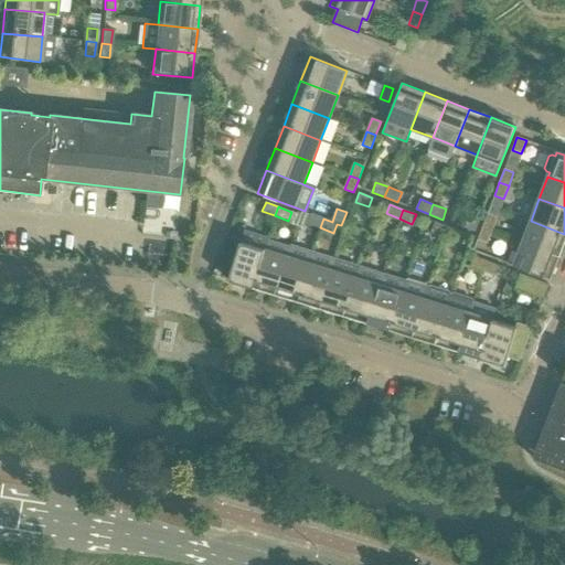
[(307,223),(320,227),(323,219),(311,213),(307,223)]
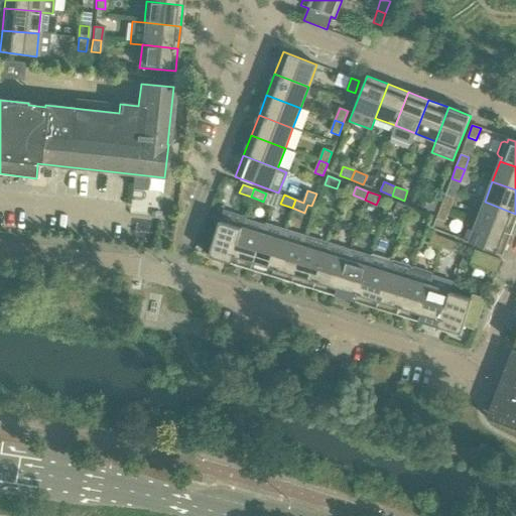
[(444,196),(440,207),(448,210),(454,199),(444,196)]
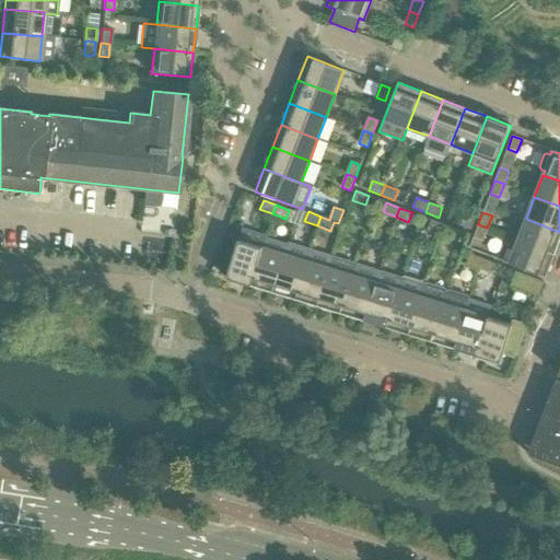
[(461,216),(457,224),(470,230),(474,221),(461,216)]
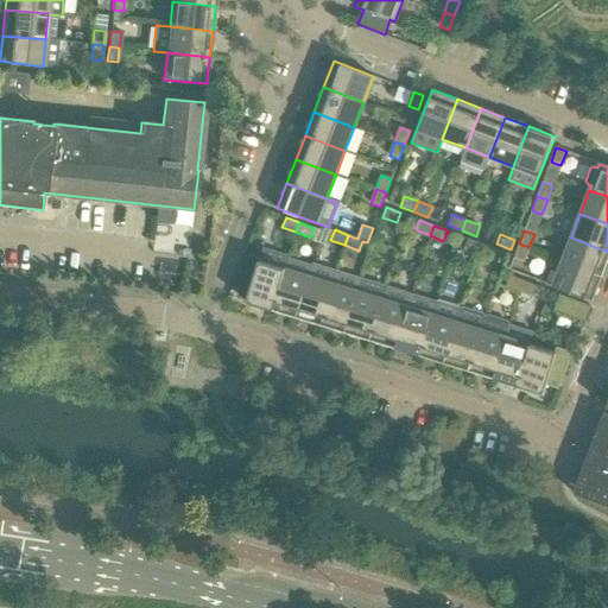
[(607,252),(571,238),(562,261),(602,277),(607,259),(607,252)]
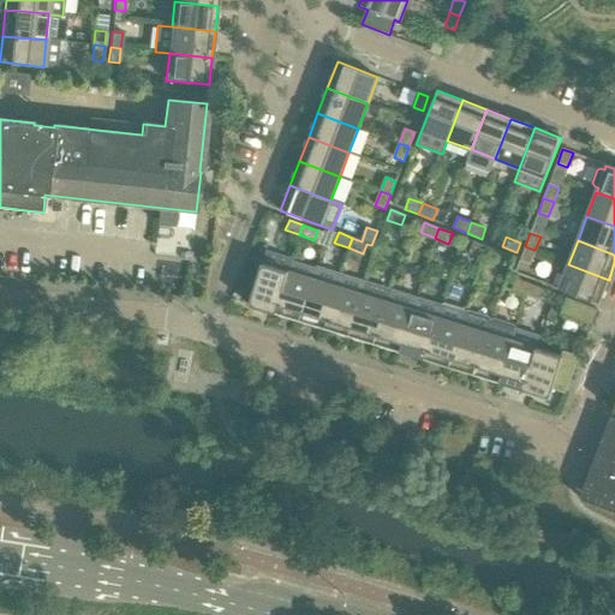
[(469,251),(483,257),(487,246),(473,242),(469,251)]
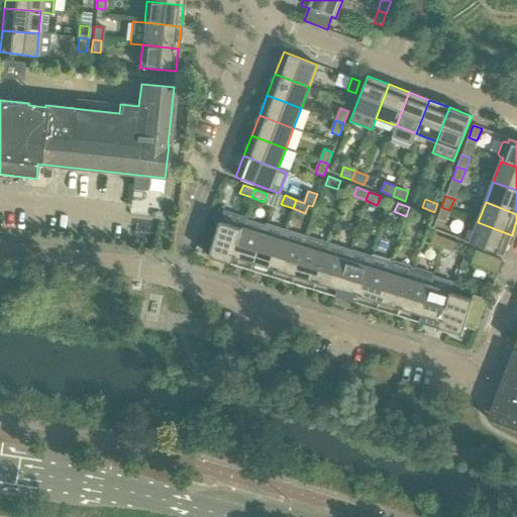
[(409,207),(406,216),(418,220),(421,212),(409,207)]
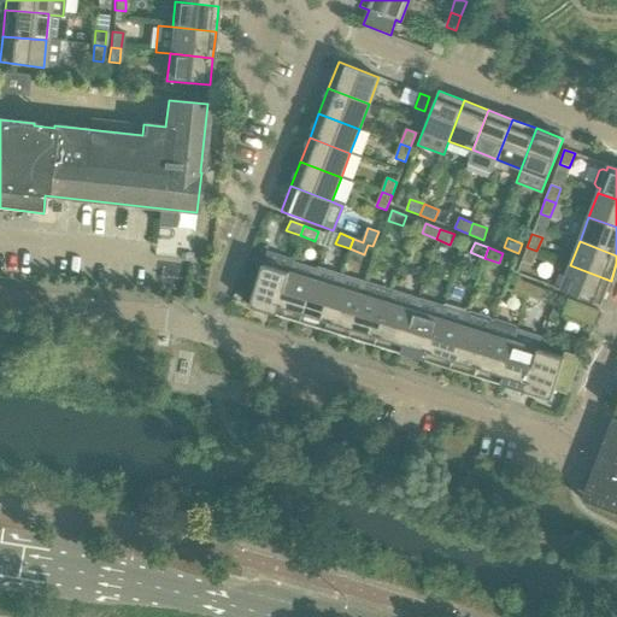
[(536,251),(527,247),(521,262),(532,265),(536,251)]
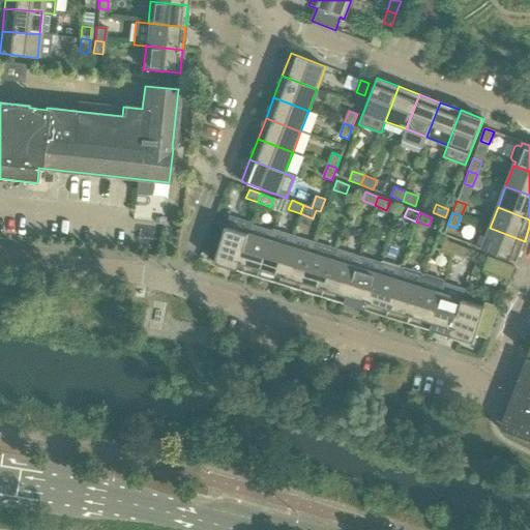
[(214,263),(237,270),(251,227),(252,225),(228,217),(214,263)]
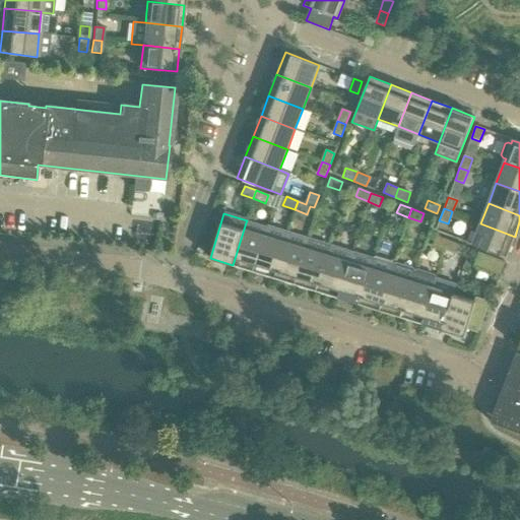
[(233,265),(254,271),(268,226),(267,226),(266,229),(246,222),(233,265)]
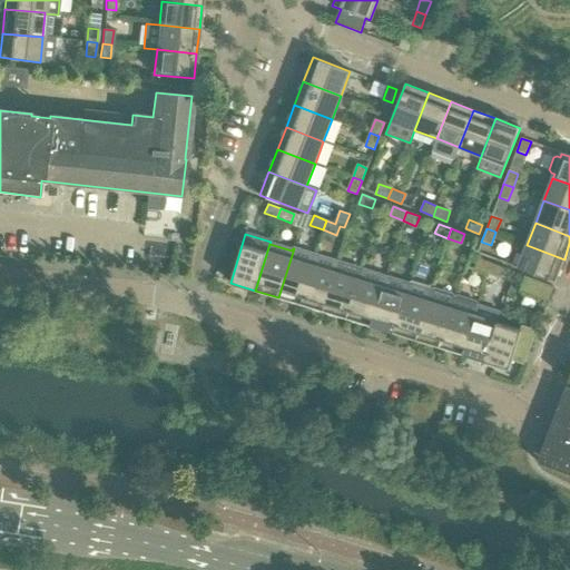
[(564,259),(527,245),(518,268),(556,283),(564,259)]
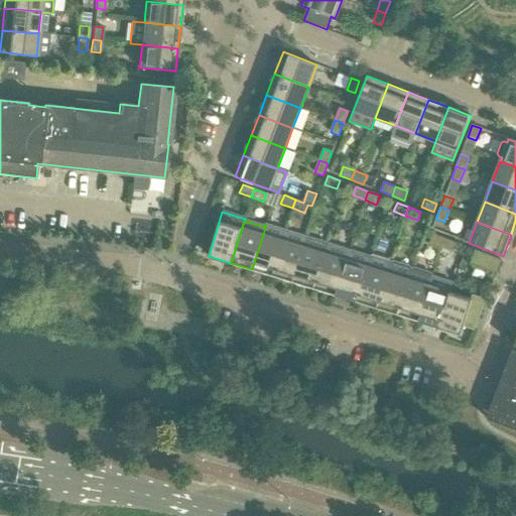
[(252,269),(272,275),(285,231),(266,225),(252,269)]
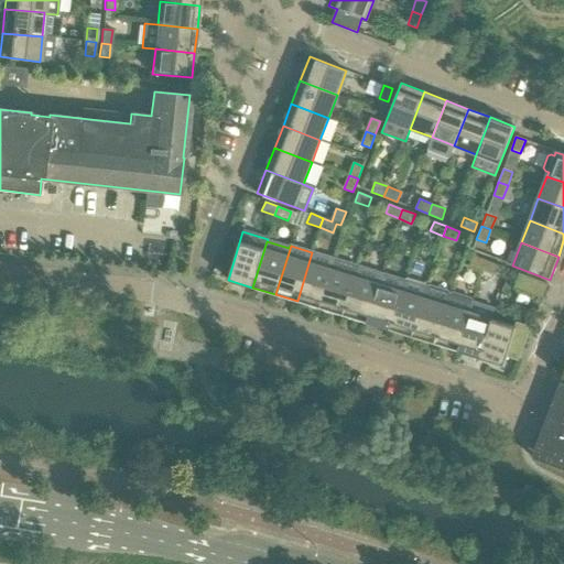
[(297,301),(321,308),(335,260),(312,252),(297,301)]
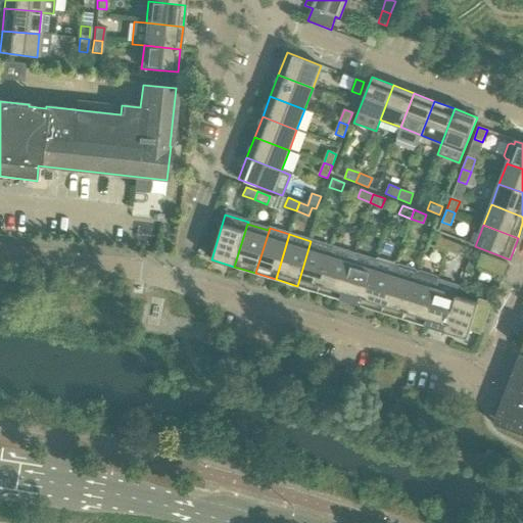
[(435,245),(447,250),(450,241),(438,237),(435,245)]
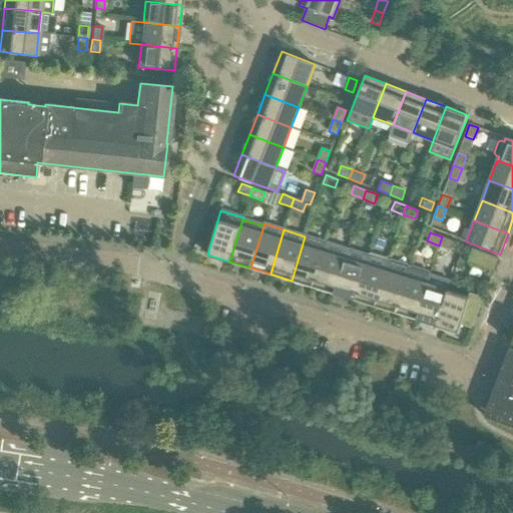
[(292,281),(312,287),(326,242),(305,236),(292,281)]
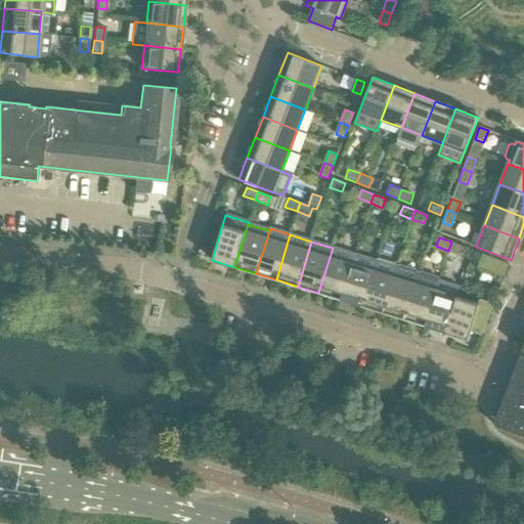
[(451,242),(448,251),(460,255),(464,247),(451,242)]
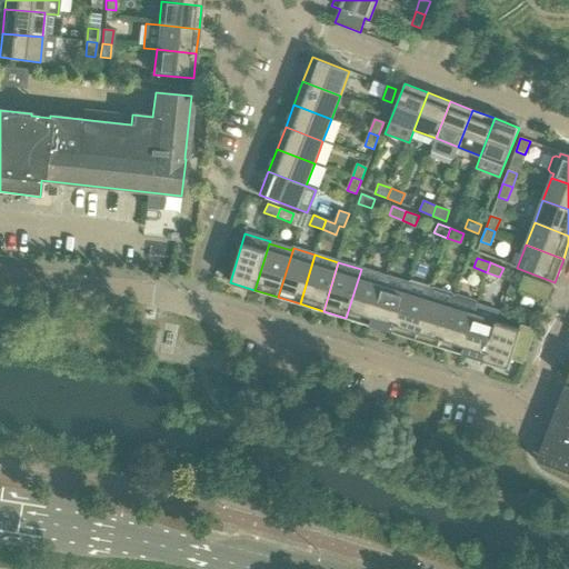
[(346,318),(369,326),(385,277),(361,269),(346,318)]
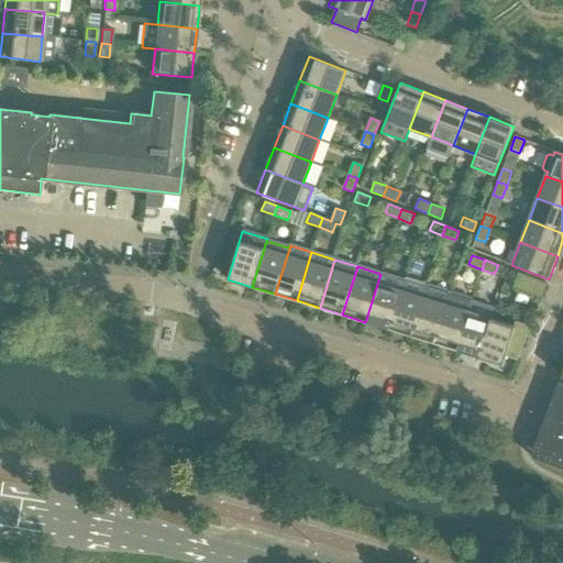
[(365,322),(388,329),(403,280),(381,274),(365,322)]
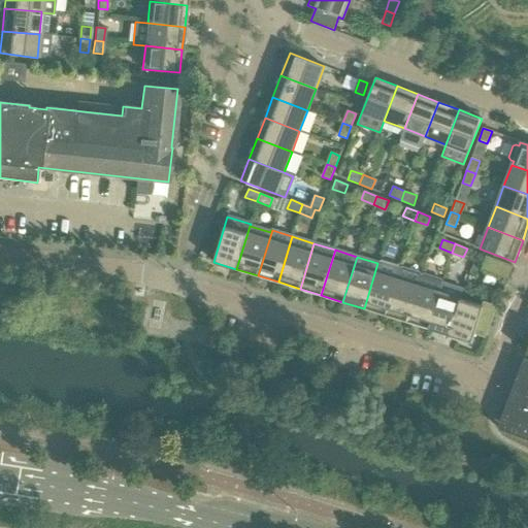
[(364,308),(386,315),(396,279),(399,270),(398,267),(381,262),(377,263),(364,308)]
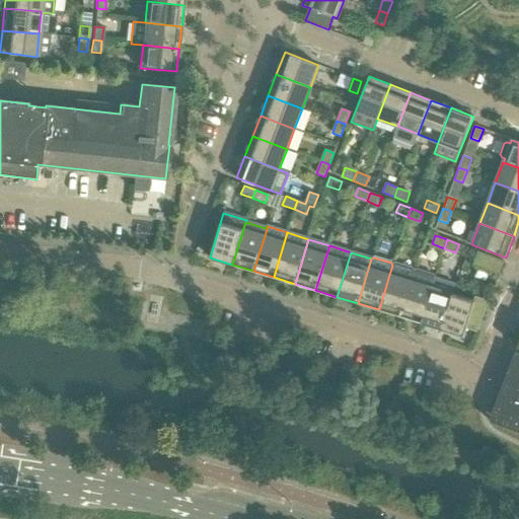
[(379,309),(399,316),(414,272),(412,269),(395,264),(392,266),(389,275),(379,309)]
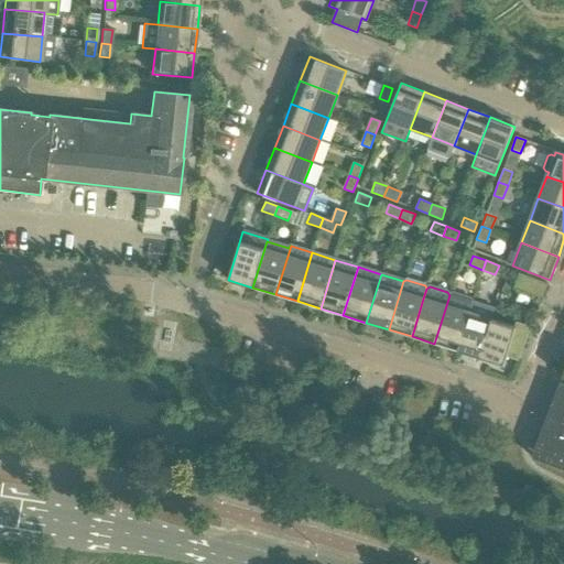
[(434,344),(457,350),(469,313),(473,303),(472,302),(470,300),(453,293),(449,295),(434,344)]
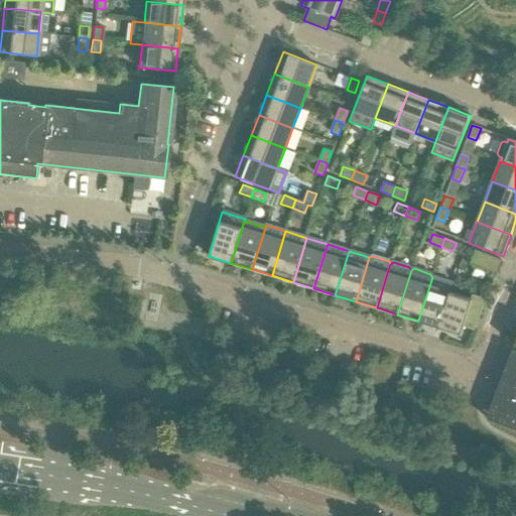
[(418,320),(439,328),(450,292),(429,286),(418,320)]
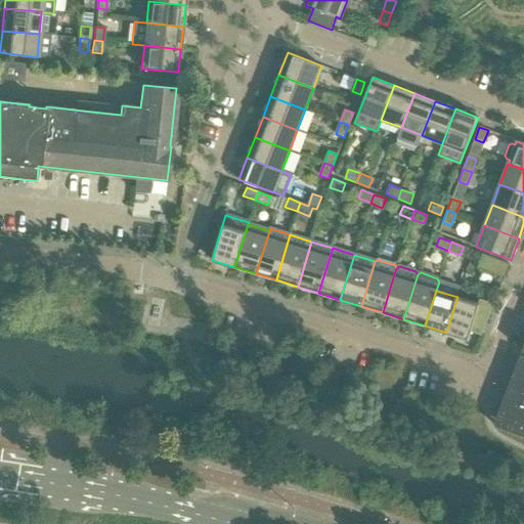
[(457,297),(446,333),(468,339),(470,332),(480,335),(492,303),(478,299),(476,303),(457,297)]
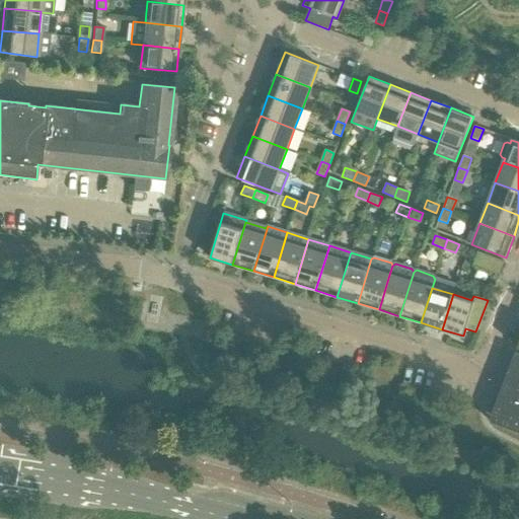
[(518,354),(515,353),(489,421),(518,432),(518,354)]
